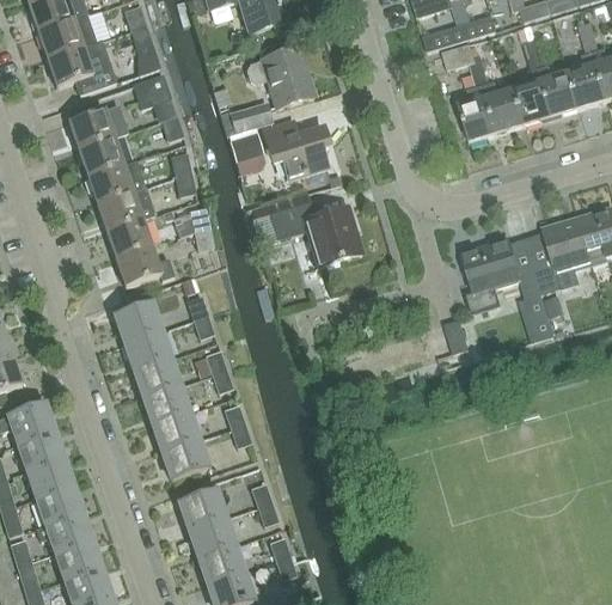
[(36,32),(86,16),(80,0),(41,0),(26,5),(36,32)]
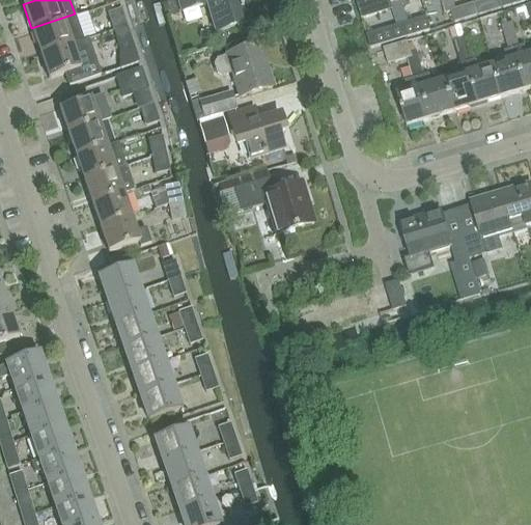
[(177,0),(180,7),(204,0),(207,0),(216,28),(248,18),(242,0),(177,0)]
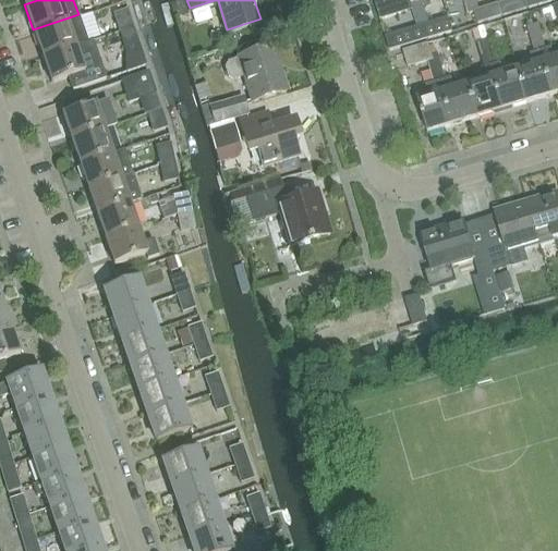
[(374,0),(378,13),(403,5),(402,2),(408,1),(408,0),(374,0)]
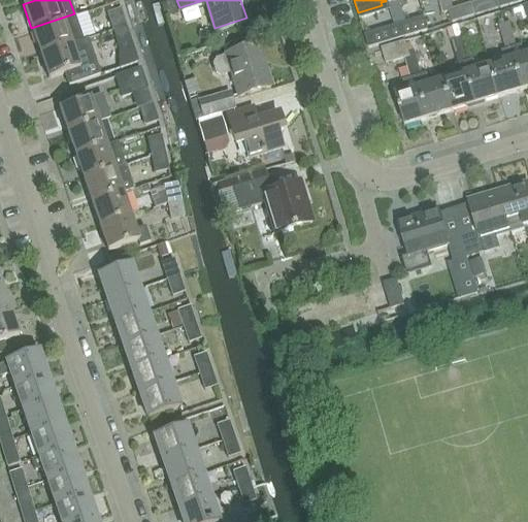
[(388,0),(391,10),(401,7),(399,0),(388,0)]
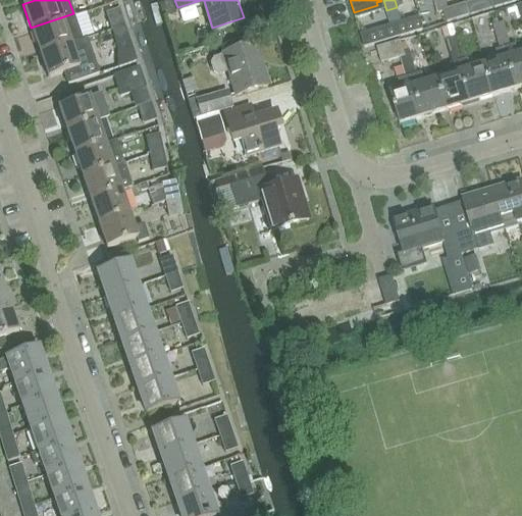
[(435,0),(440,17),(445,16),(441,6),(448,4),(447,0),(435,0)]
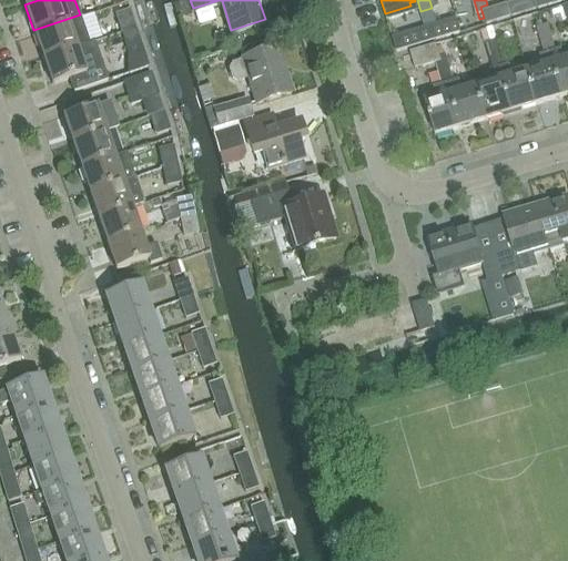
[(121,29),(135,23),(129,6),(115,11),(121,29)]
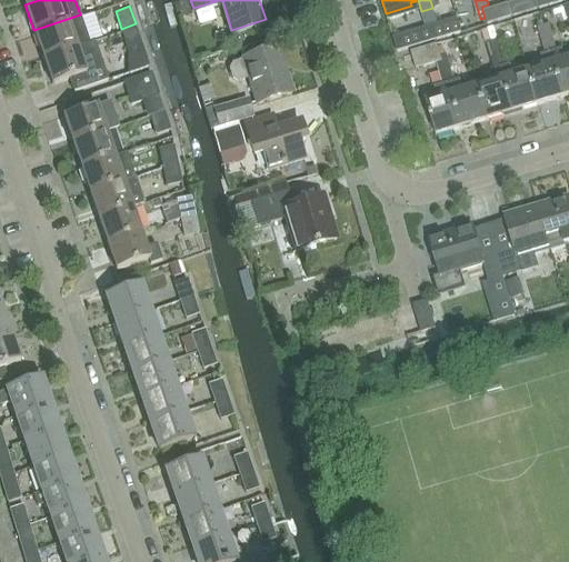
[(432,8),(421,11),(428,31),(439,28),(432,8)]
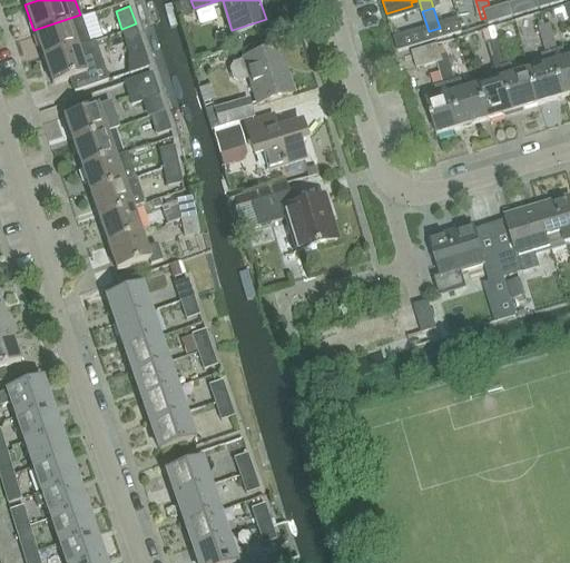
[(89,40),(88,38),(80,15),(33,30),(42,56),(89,40)]
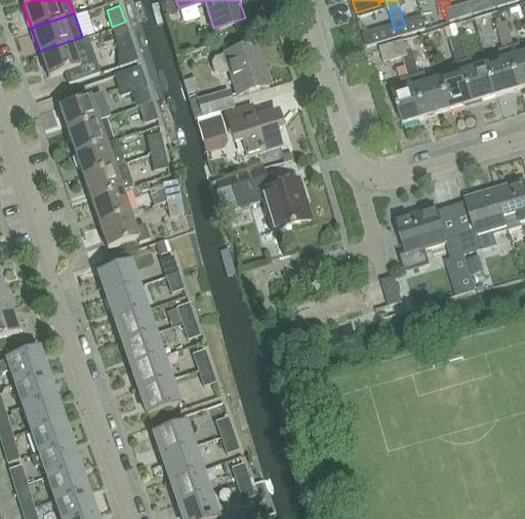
[(511,30),(507,16),(500,18),(495,20),(499,33),(511,30)]
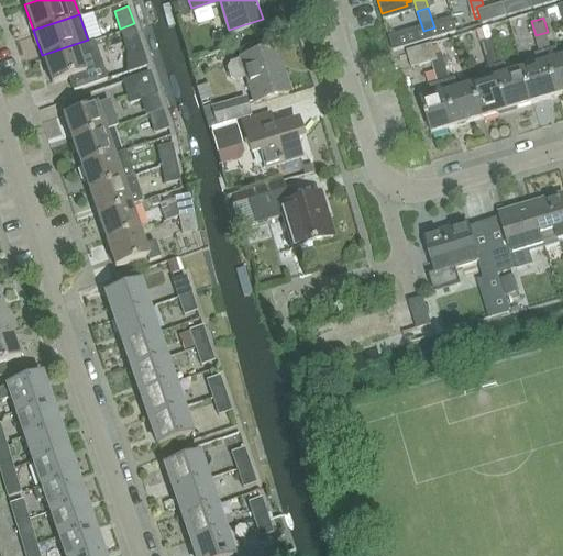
[(140,41),(134,23),(120,29),(125,46),(140,41)]
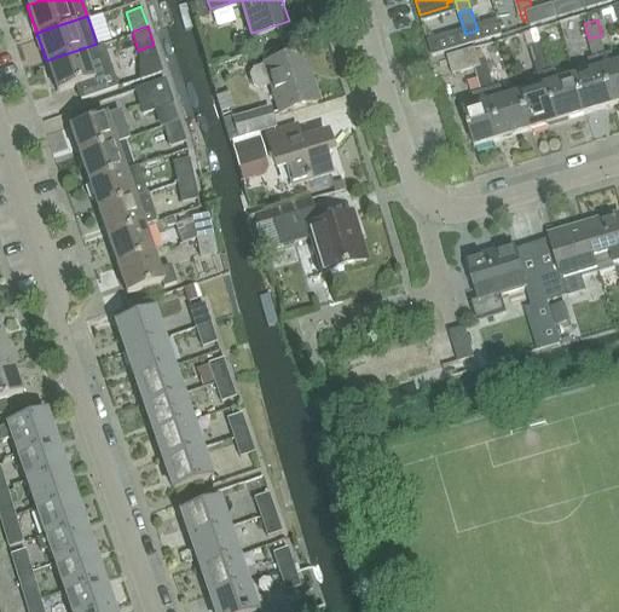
[(614,98),(618,96),(618,55),(614,56),(612,45),(606,47),(602,35),(589,39),(593,52),(594,53),(600,52),(614,98)]
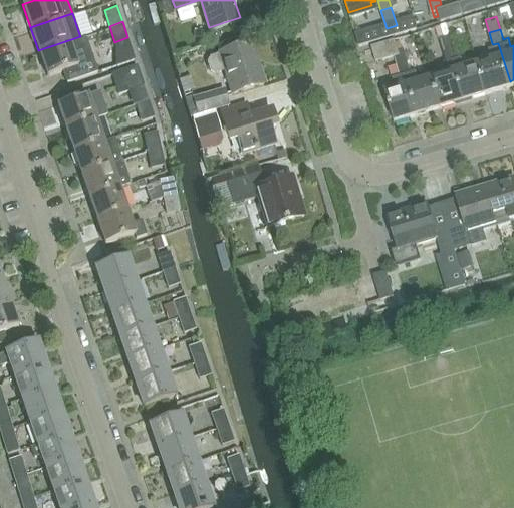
[(439,33),(444,46),(454,43),(450,30),(439,33)]
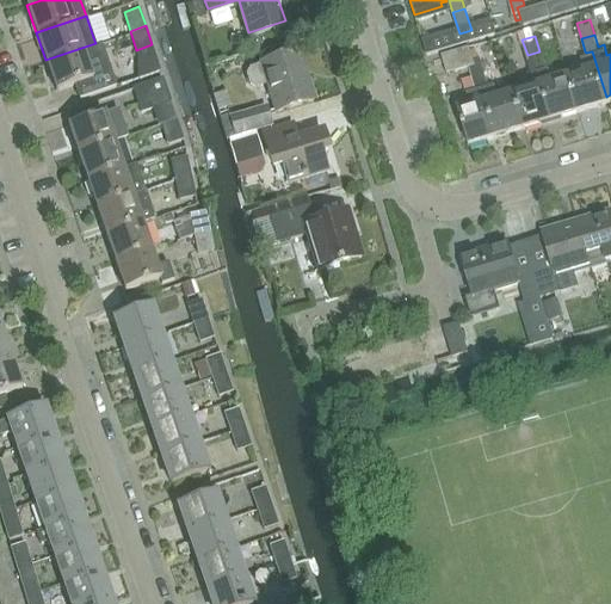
[(45,60),(55,87),(73,81),(78,94),(113,82),(99,39),(94,41),(96,43),(45,60)]
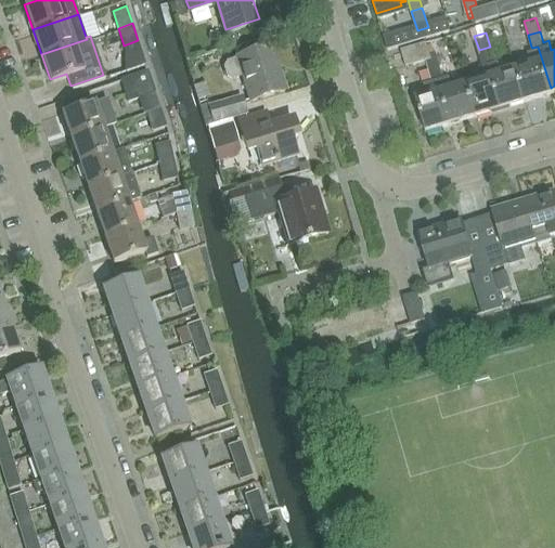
[(428,66),(440,62),(436,47),(429,49),(426,37),(400,44),(405,61),(425,55),(428,66)]
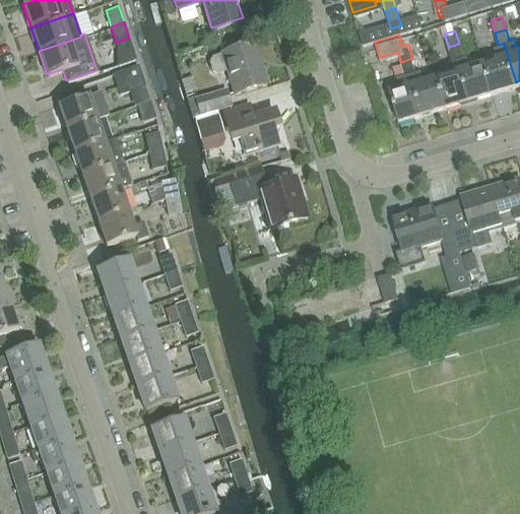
[(226,67),(234,91),(265,81),(260,62),(258,63),(251,39),(220,48),(221,51),(213,54),(209,60),(212,67),(217,70),(226,67)]
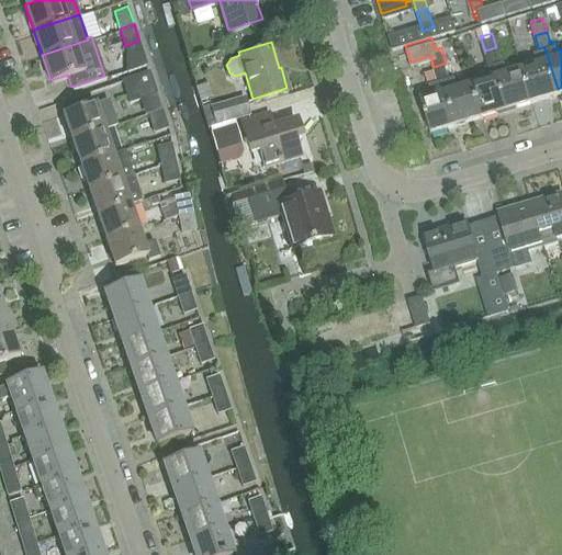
[(495,70),(496,70),(506,104),(532,97),(521,63),(507,67),(504,57),(499,58),(496,47),(485,51),(489,63),(493,61),(495,70)]
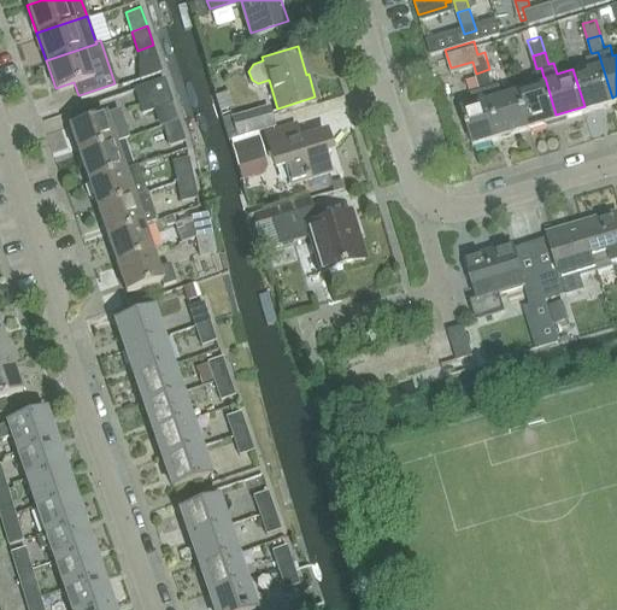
[(585,106),(612,98),(598,52),(592,53),(591,52),(586,53),(588,64),(573,69),(585,106)]
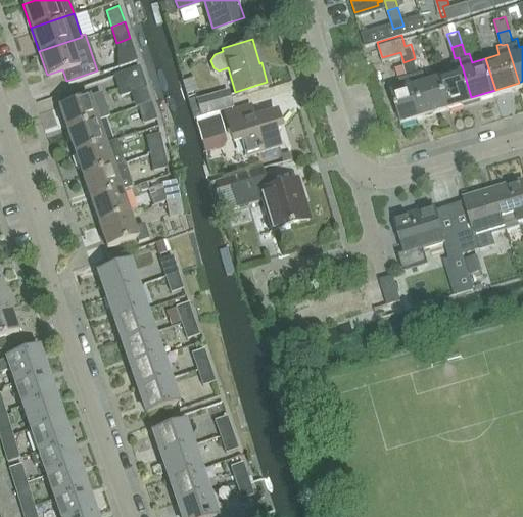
[(415,83),(424,111),(447,104),(438,73),(425,76),(423,66),(418,68),(415,58),(403,62),(407,72),(408,75),(413,73),(415,83)]
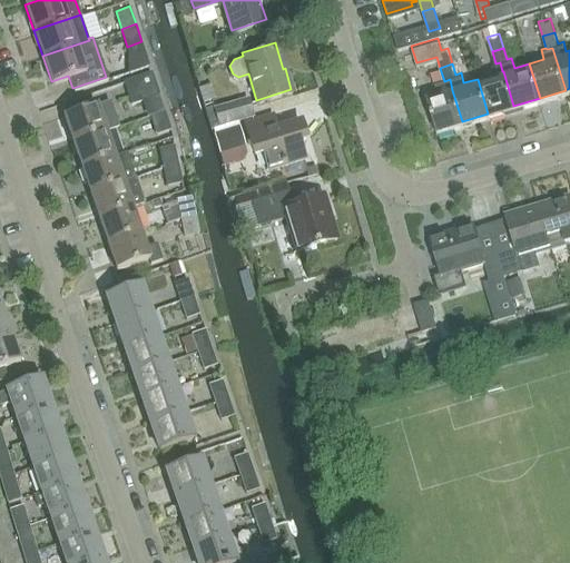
[(151,70),(124,79),(131,100),(158,91),(151,70)]
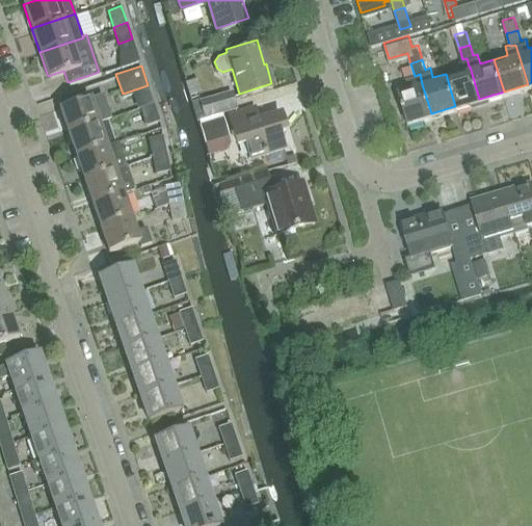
[(469,67),(446,74),(455,106),(479,99),(470,67),(469,67)]
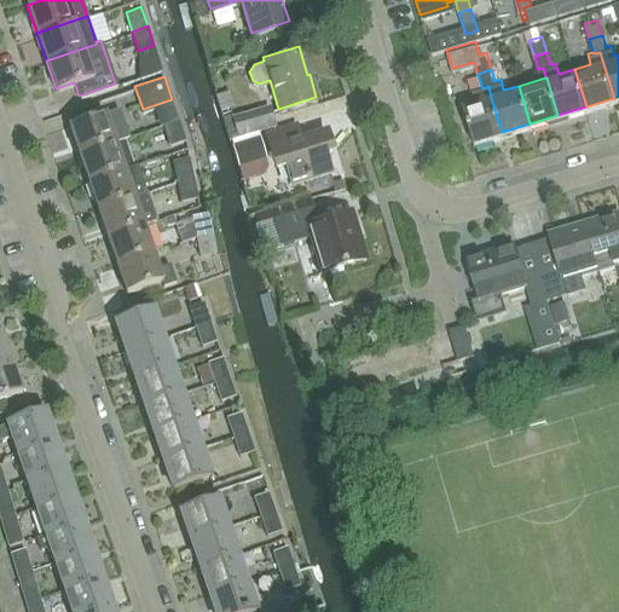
[(463,104),(474,140),(502,132),(491,98),(489,86),(482,88),(481,85),(470,88),(475,100),(463,104)]
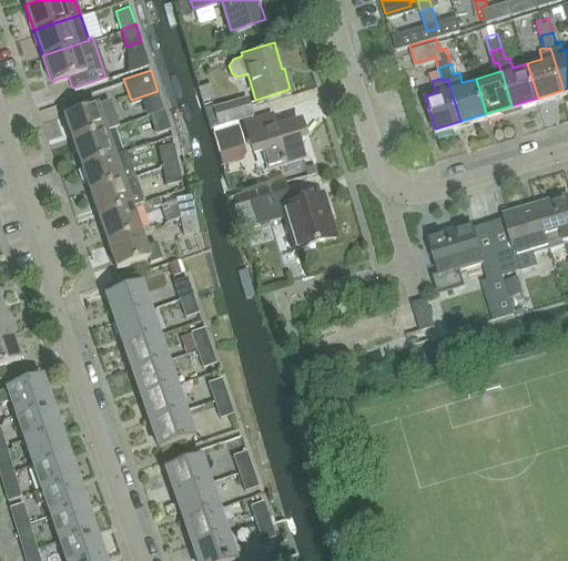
[(212,103),(217,121),(253,110),(247,92),(212,103)]
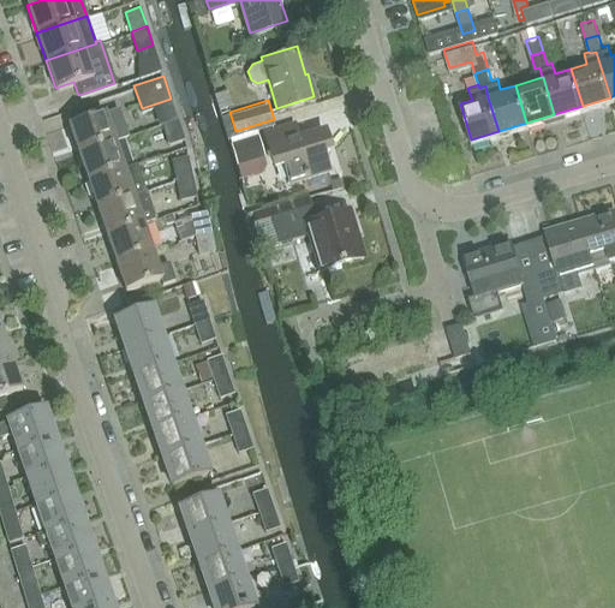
[(105,109),(67,123),(77,150),(114,137),(127,132),(119,106),(105,111),(105,109)]
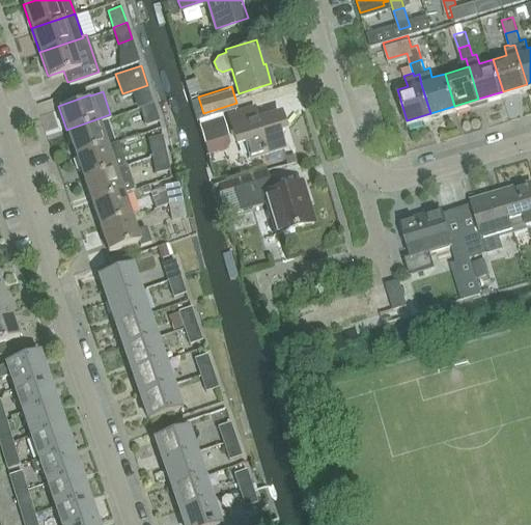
[(159,117),(152,101),(140,106),(145,121),(159,117)]
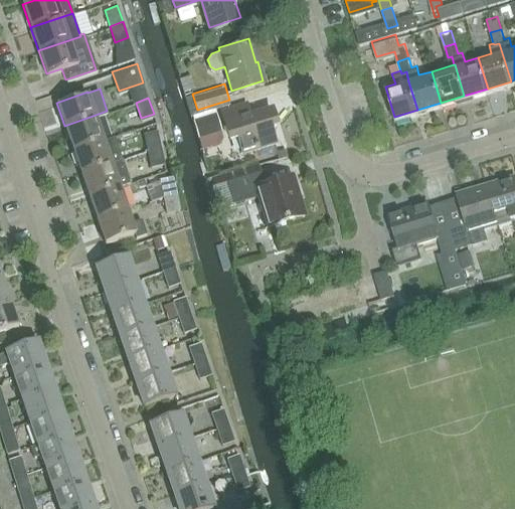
[(219,108),(229,139),(236,137),(240,149),(276,139),(271,123),(278,121),(272,104),(249,111),(246,100),(219,108)]
